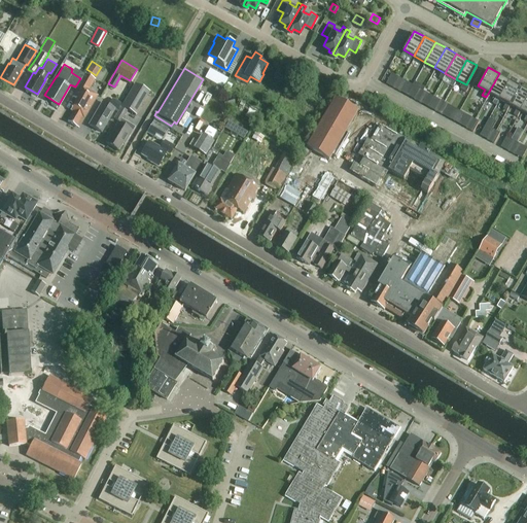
[(73,109),(67,118),(76,124),(77,120),(80,121),(97,93),(88,88),(95,76),(85,71),(72,94),(76,97),(70,107),(73,109)]
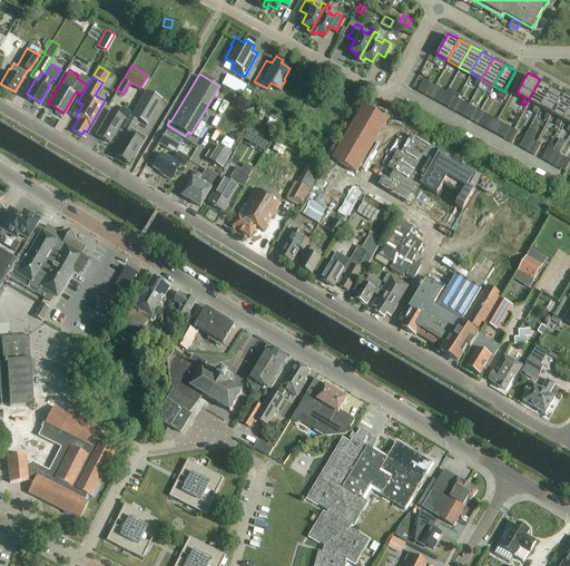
[(540,79),(529,99),(540,106),(551,86),(540,79)]
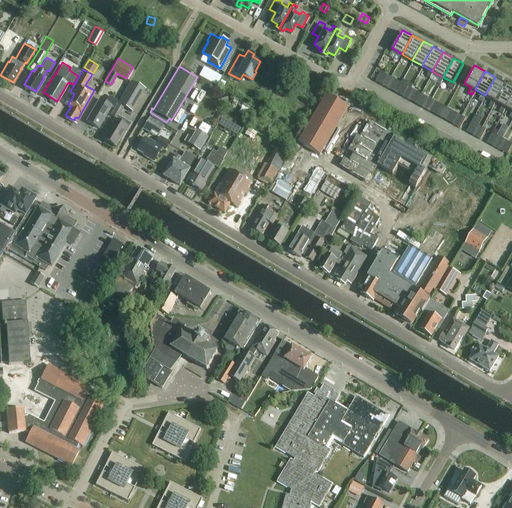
[(381,82),(385,84),(390,74),(386,72),(381,82)]
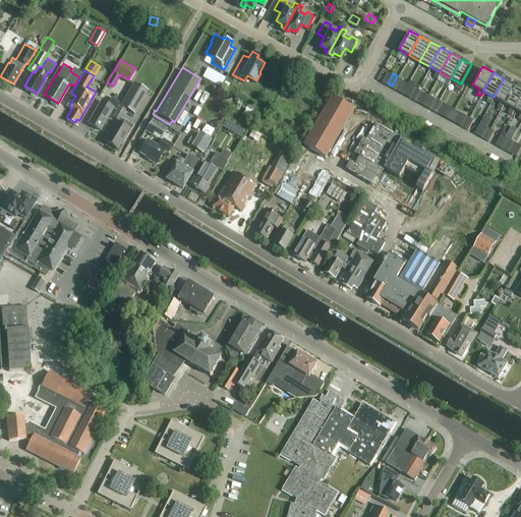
[(397,75),(392,85),(396,89),(402,78),(397,75)]
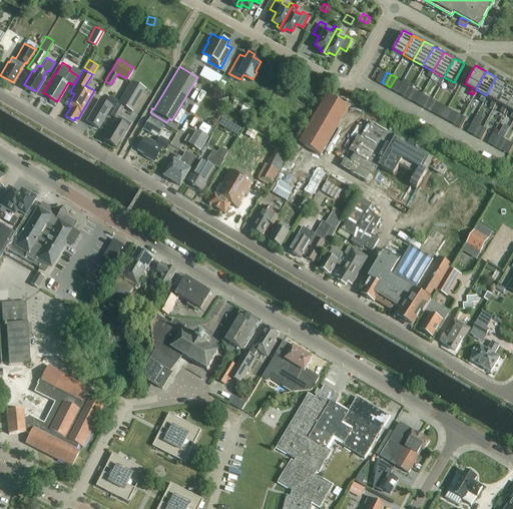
[(496,77),(486,95),(492,98),(490,103),(494,105),(496,100),(506,82),(496,77)]
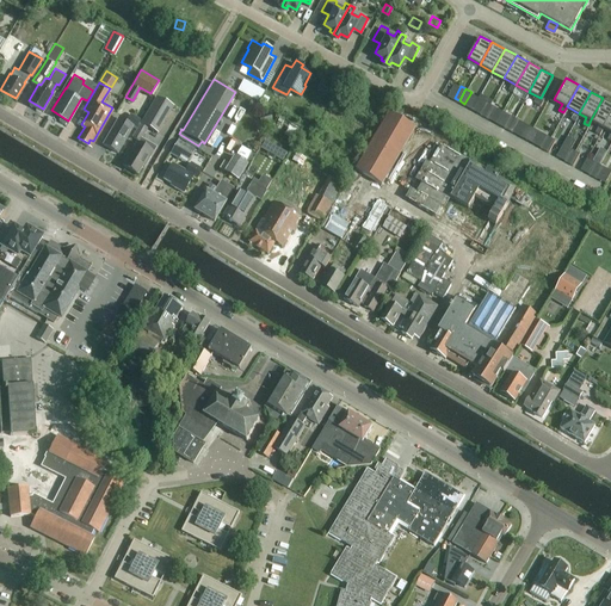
[(137,140),(123,164),(137,172),(142,162),(143,164),(155,144),(141,135),(148,124),(158,129),(173,104),(156,94),(133,134),(140,138),(139,140),(137,140)]
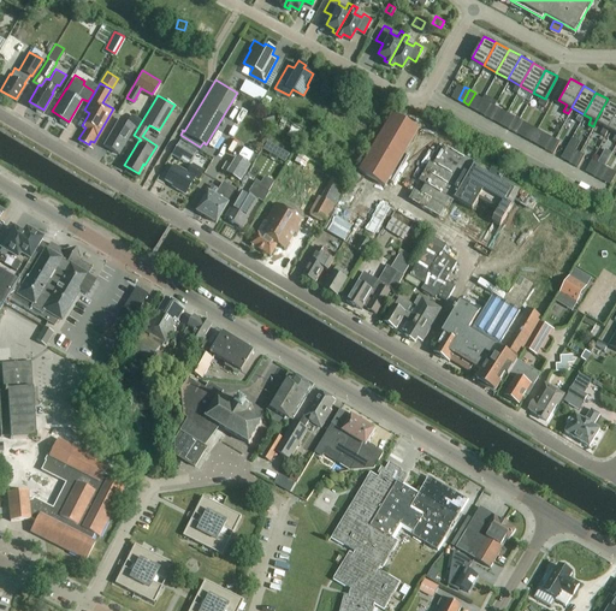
[(615,102),(608,99),(596,120),(604,125),(600,131),(605,134),(609,128),(615,113),(615,102)]
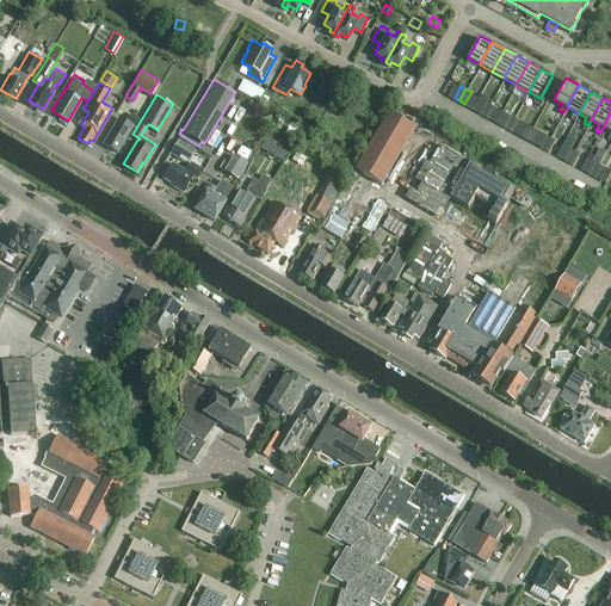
[(479,111),(483,113),(491,101),(485,99),(479,111)]
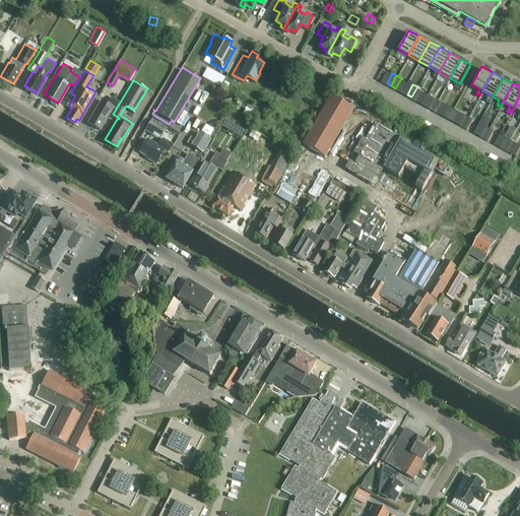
[(421,89),(417,86),(411,97),(415,100),(421,89)]
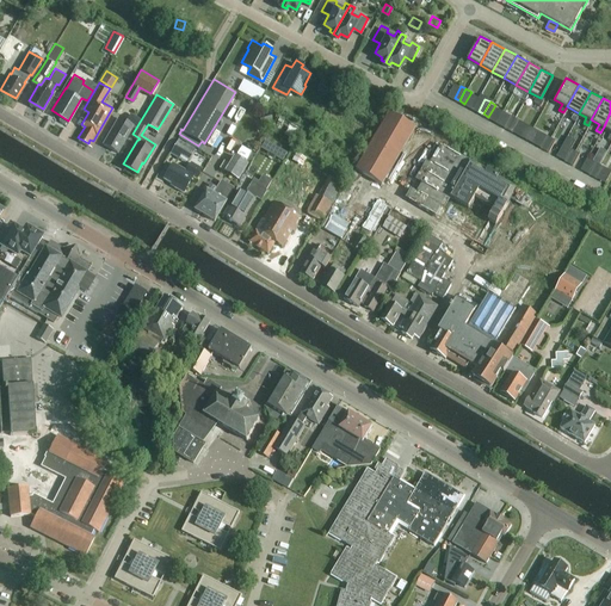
[(261,121),(272,117),(270,109),(259,112),(261,121)]
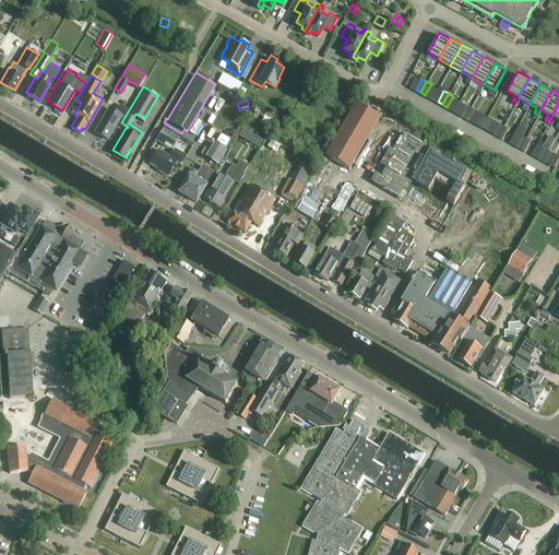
[(119,101),(115,109),(125,115),(129,106),(119,101)]
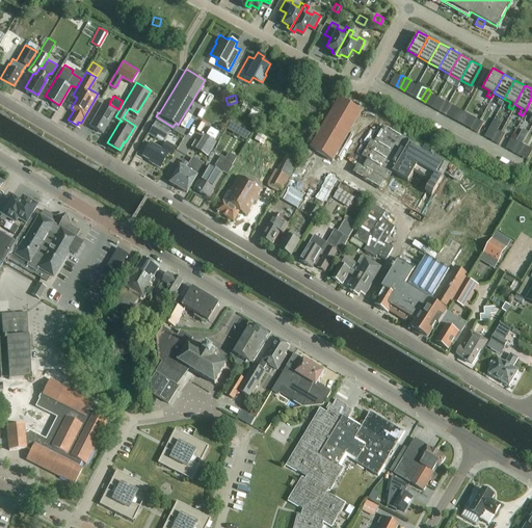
[(309,144),(331,157),(360,109),(338,96),(309,144)]
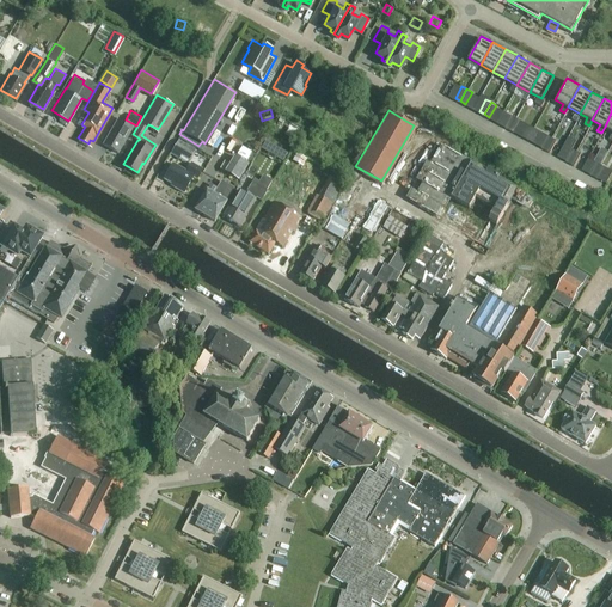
[(509,128),(515,115),(510,112),(503,124),(509,128)]
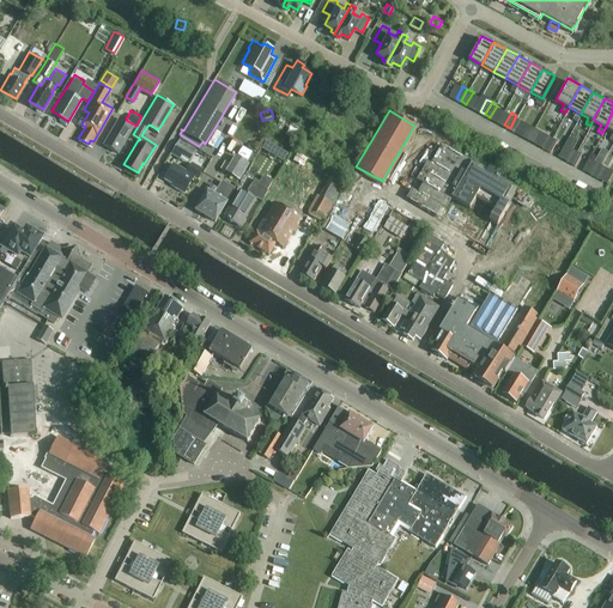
[(521,119),(516,115),(510,128),(515,131),(521,119)]
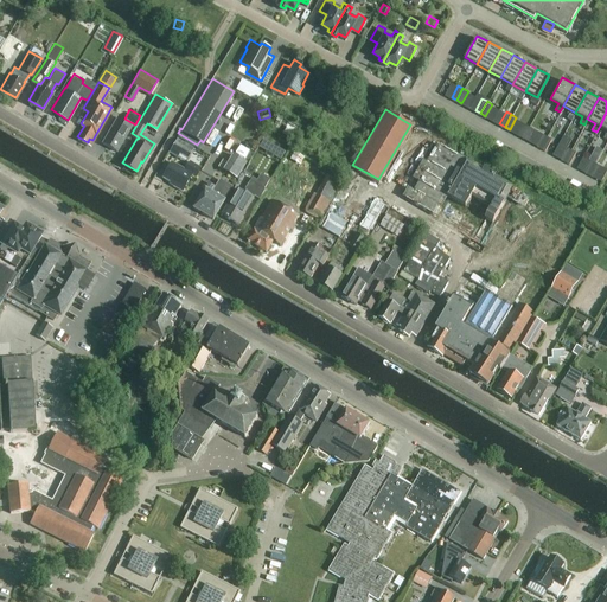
[(133,123),(125,119),(119,115),(102,141),(116,149),(133,123)]
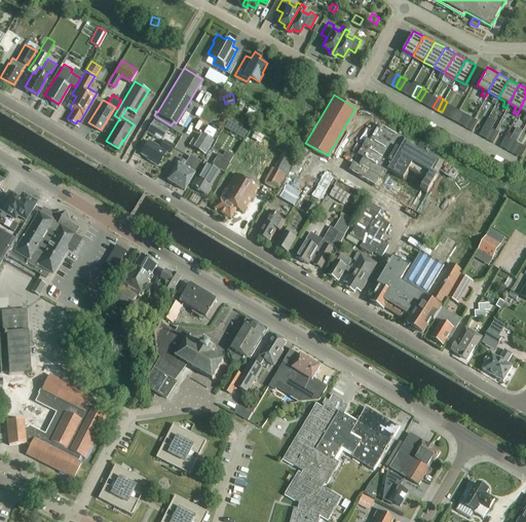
[(464,124),(468,126),(475,116),(471,114),(464,124)]
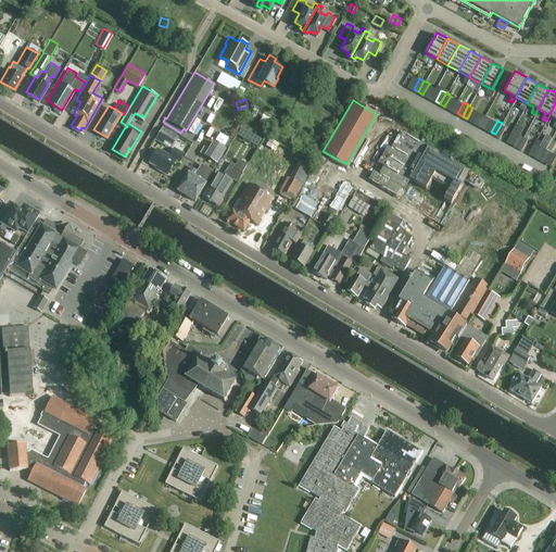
[(506,125),(502,123),(495,134),(500,136),(506,125)]
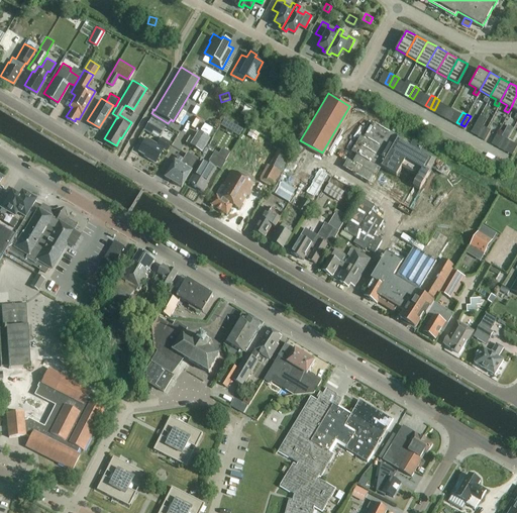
[(150,115),(143,127),(150,132),(152,129),(160,133),(166,124),(150,115)]
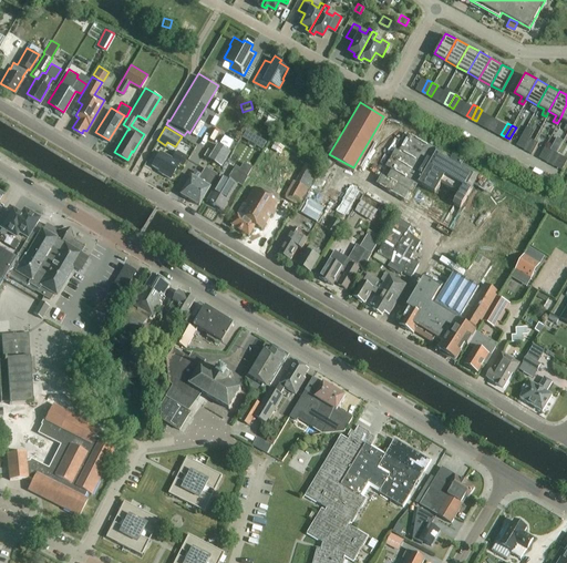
[(196,126),(192,134),(205,142),(209,135),(196,126)]
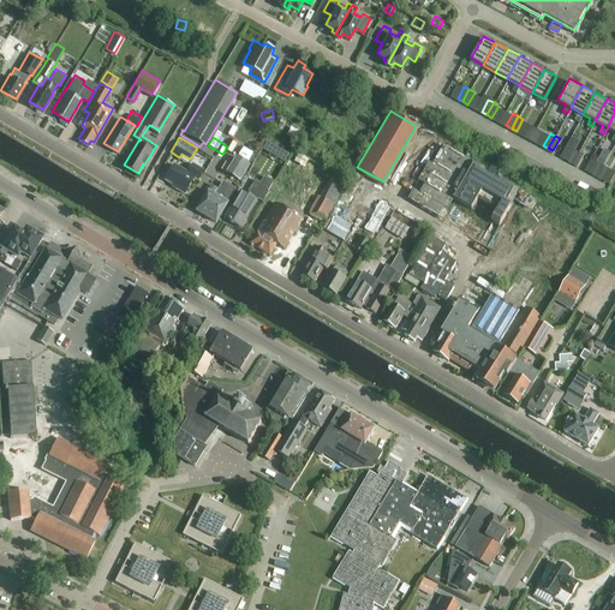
[(413,186),(407,196),(439,214),(445,205),(448,208),(454,197),(451,195),(471,159),(445,142),(434,161),(430,159),(418,178),(425,181),(419,190),(413,186)]
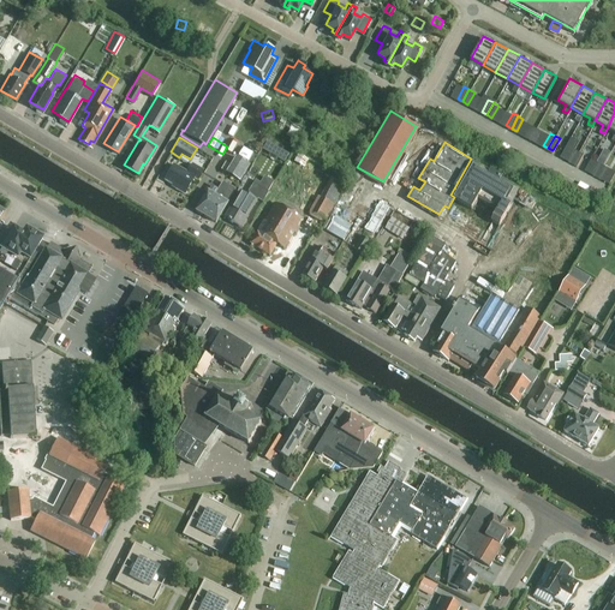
[(574,147),(568,159),(573,161),(579,149),(574,147)]
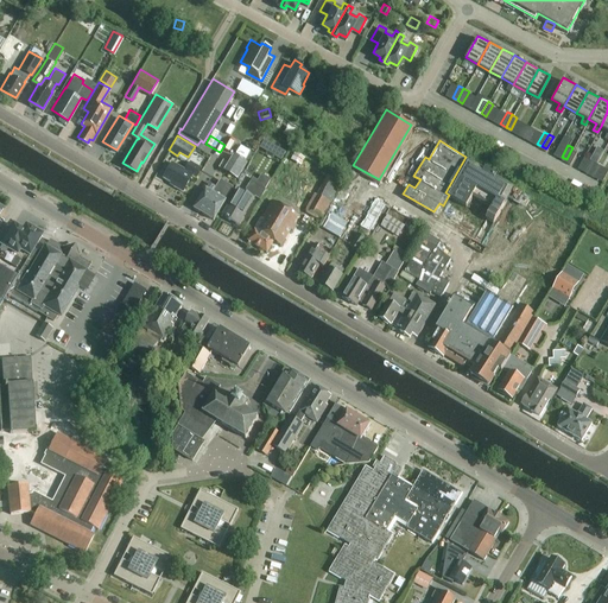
[(577,151),(572,147),(567,159),(570,162),(577,151)]
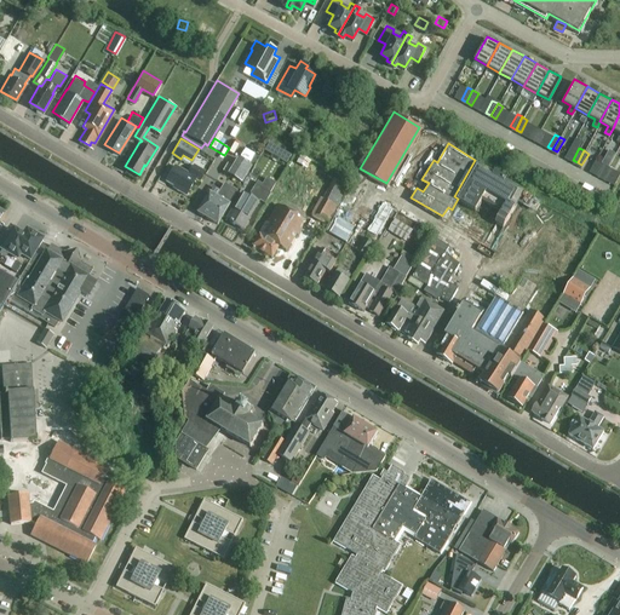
[(237,154),(227,171),(241,179),(252,164),(245,159),(237,154)]
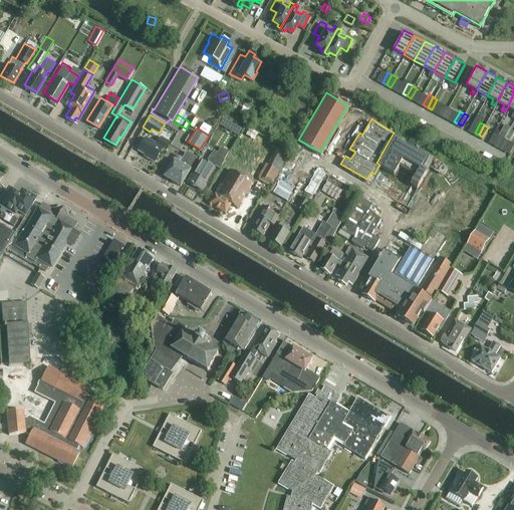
[(419,185),(435,158),(436,156),(408,140),(394,133),(376,163),(379,165),(390,171),(395,174),(400,165),(416,174),(411,183),(418,187),(419,185)]
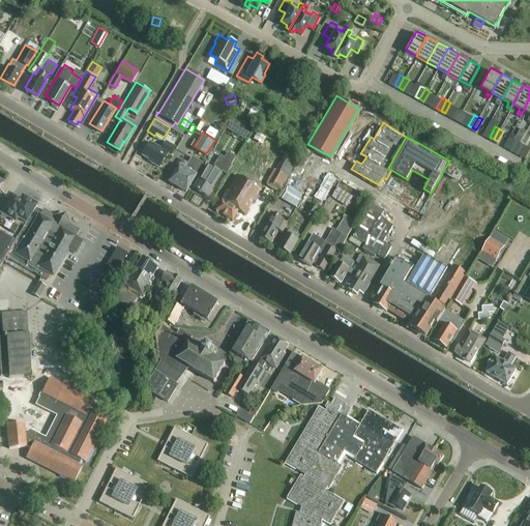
[(166,138),(160,145),(149,139),(142,152),(148,156),(149,155),(152,157),(150,159),(158,165),(167,151),(170,153),(175,144),(166,138)]
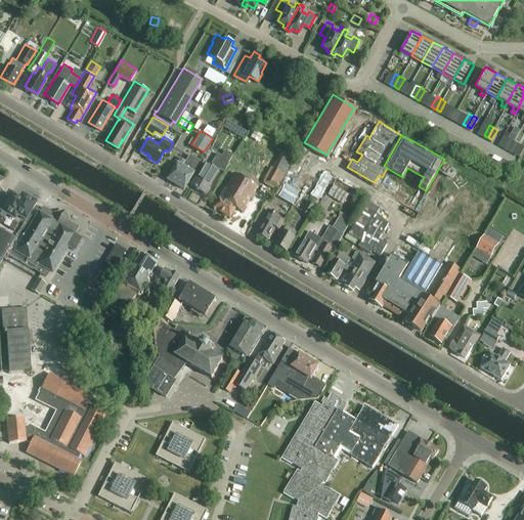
[(511,137),(505,146),(509,149),(515,139),(511,137)]
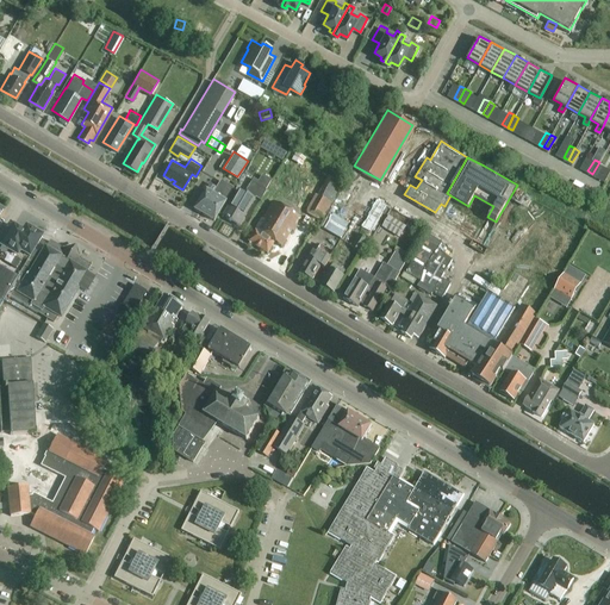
[(603,164),(599,162),(592,174),(597,176),(603,164)]
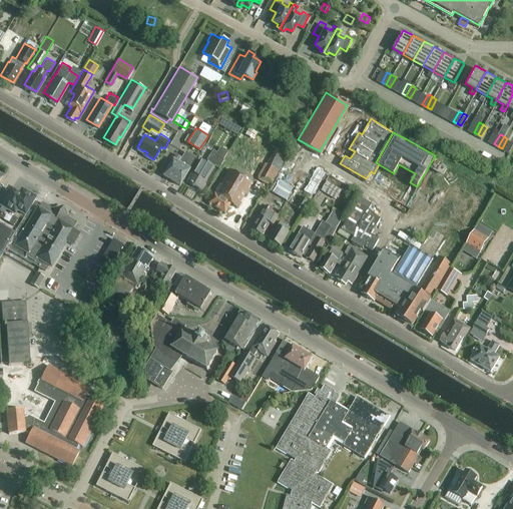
[(199,156),(186,179),(200,187),(213,164),(214,163),(218,165),(223,157),(227,150),(222,147),(223,144),(216,140),(205,159),(199,156)]
